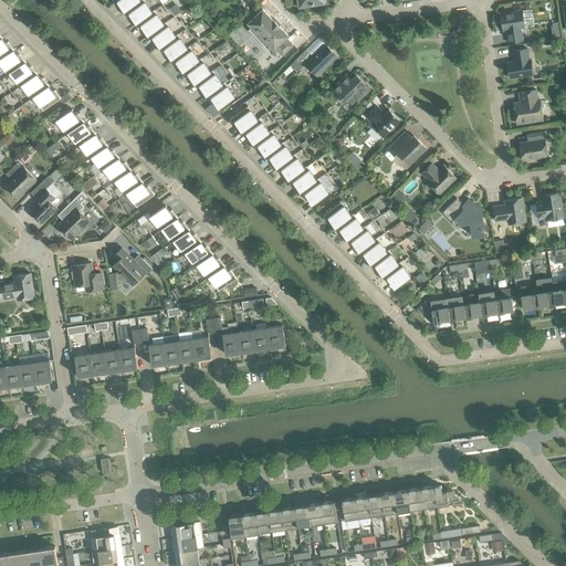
[(116,0),(125,12),(127,10),(126,10),(139,0),(116,0)]
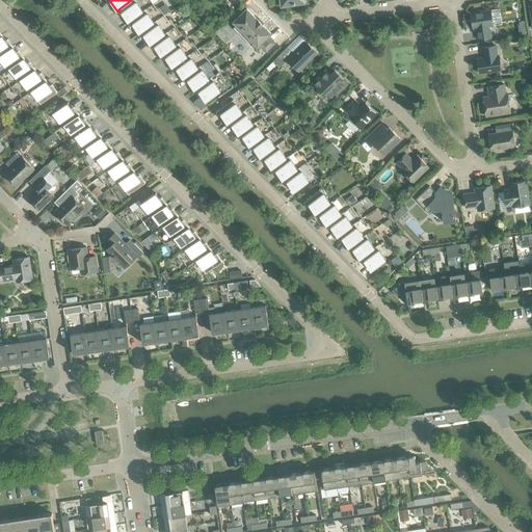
[(128,22),(130,21),(143,11),(142,10),(135,0),(131,0),(118,9),(120,9),(128,22)]
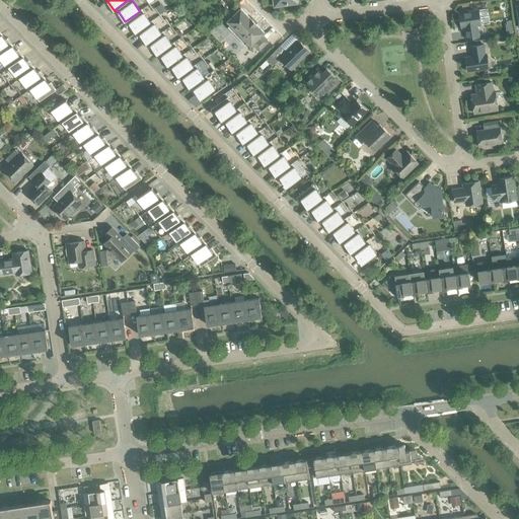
[(136,32),(138,31),(150,22),(150,21),(141,9),(139,10),(140,11),(127,20),(136,32)]
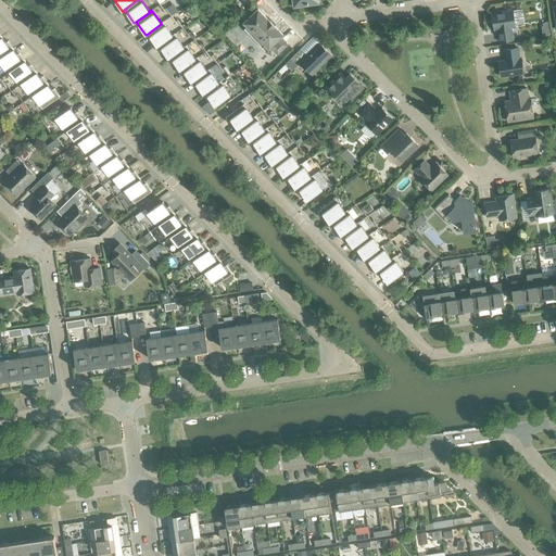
[(280,37),(282,35),(257,10),(243,23),(269,49),(270,48),(277,54),(288,45),(280,37)]
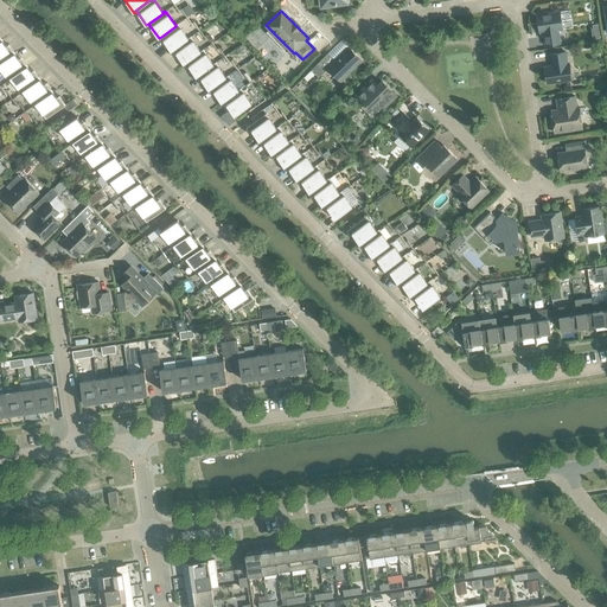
[(558,30),(562,30),(560,12),(536,16),(540,33),(544,32),(545,37),(544,37),(545,46),(560,44),(558,30)]
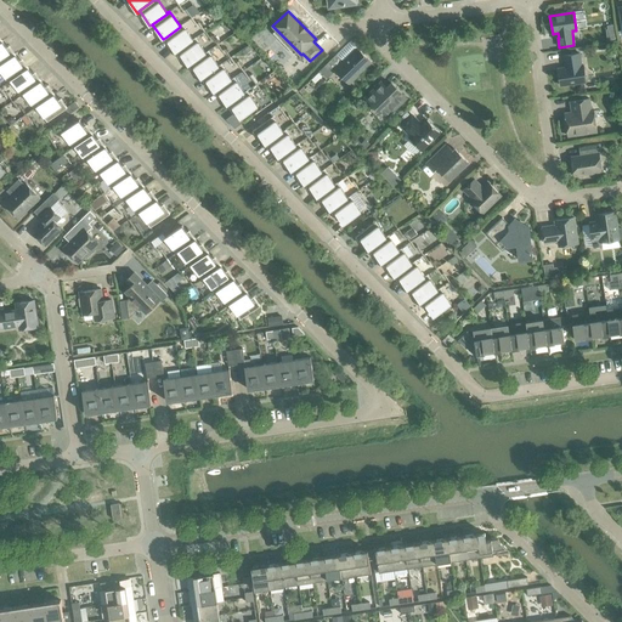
[(176,52),(177,51),(177,50),(193,40),(193,39),(182,24),(180,26),(180,27),(165,38),(176,52)]
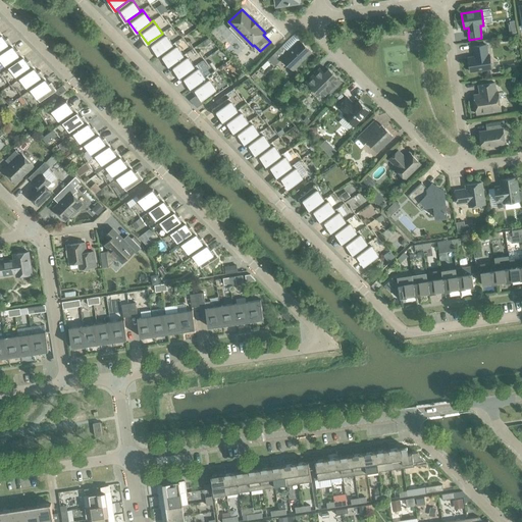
[(158,55),(160,54),(160,53),(173,44),(172,44),(164,32),(162,33),(162,34),(149,42),(149,43),(158,55)]
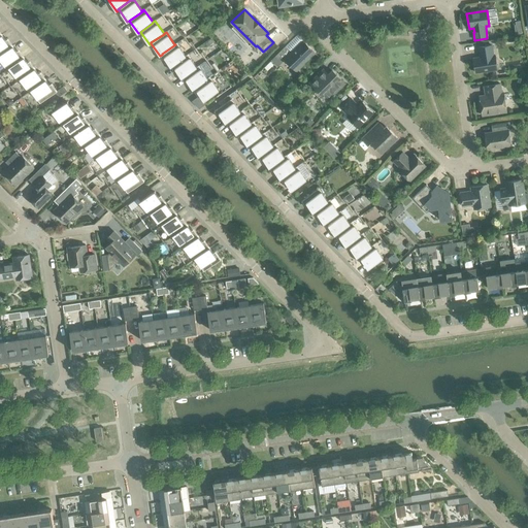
[(0,55),(10,47),(2,35),(0,35),(0,55)]
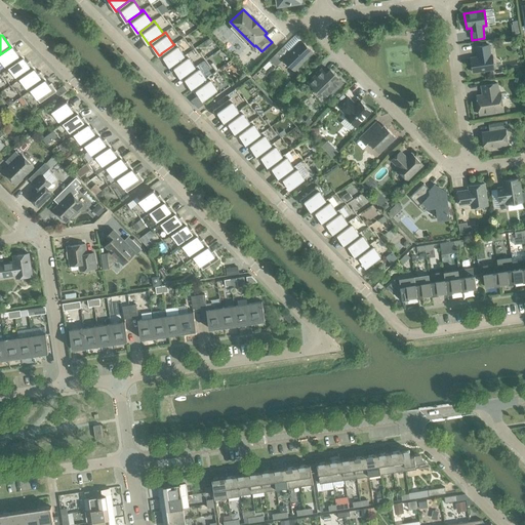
[(284,46),(274,56),(280,63),(283,59),(294,71),(313,53),(301,41),(290,52),(284,46)]
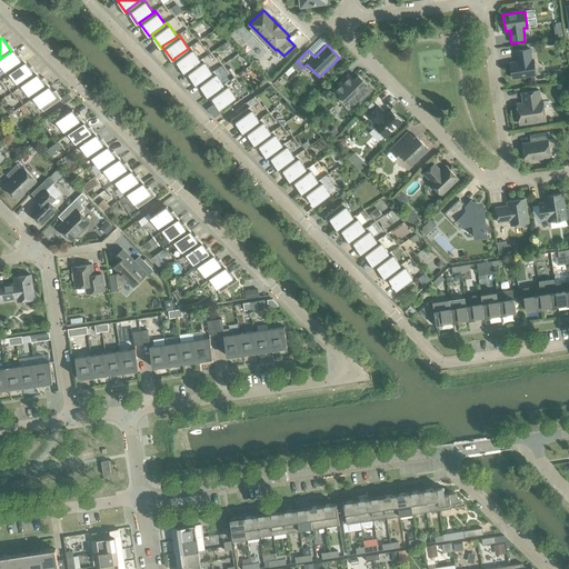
[(185,72),(187,71),(187,70),(200,60),(190,47),(188,48),(189,48),(175,58),(175,59),(185,72)]
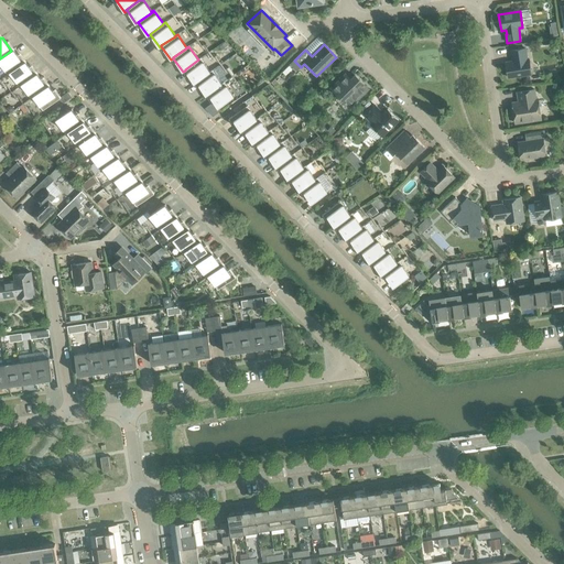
[(0,63),(8,75),(10,73),(9,73),(23,63),(13,49),(11,51),(0,58),(0,63)]
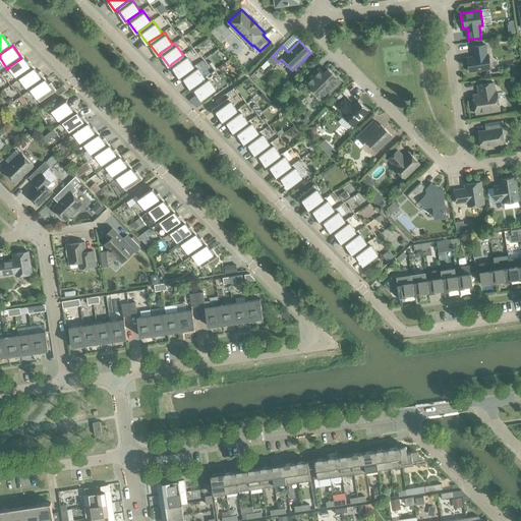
[(488,55),(486,55),(485,45),(472,47),(473,57),(467,58),(469,72),(490,69),(488,55)]
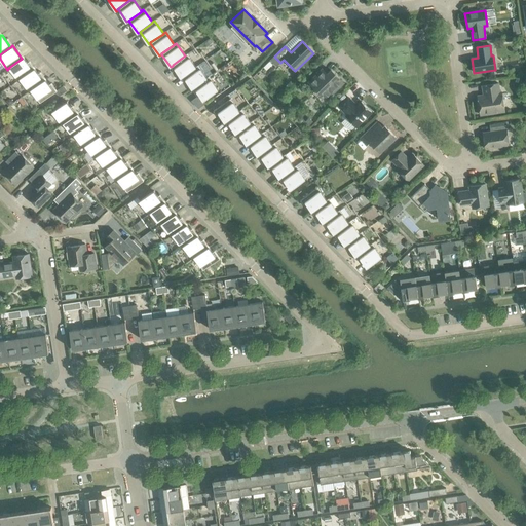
[(181,78),(183,76),(196,67),(187,54),(185,55),(173,65),(173,66),(181,78)]
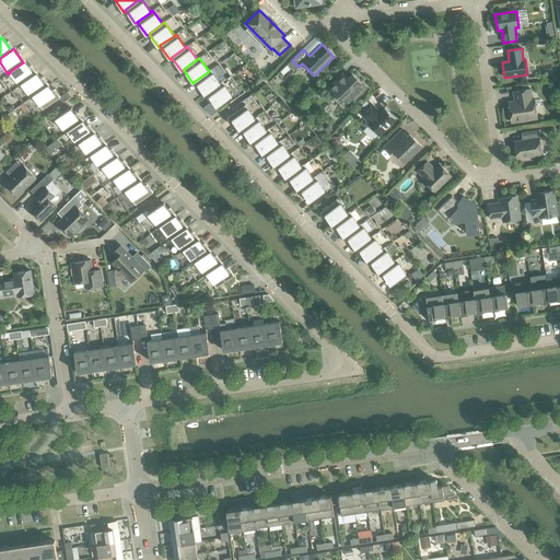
[(19,85),(21,84),(35,74),(34,74),(25,60),(23,62),(9,72),(10,72),(19,85)]
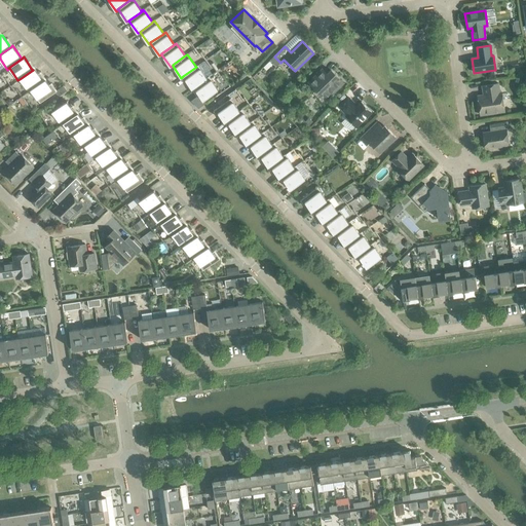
[(192,89),(194,87),(207,78),(197,65),(196,67),(183,76),(192,89)]
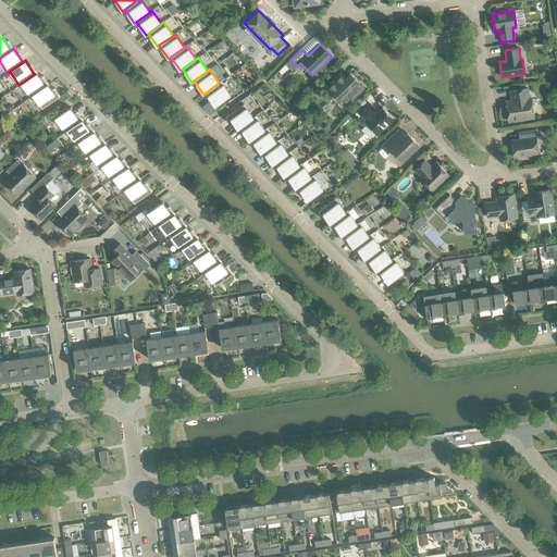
[(31,97),(33,96),(46,86),(46,85),(36,72),(34,74),(35,74),(21,84),(31,97)]
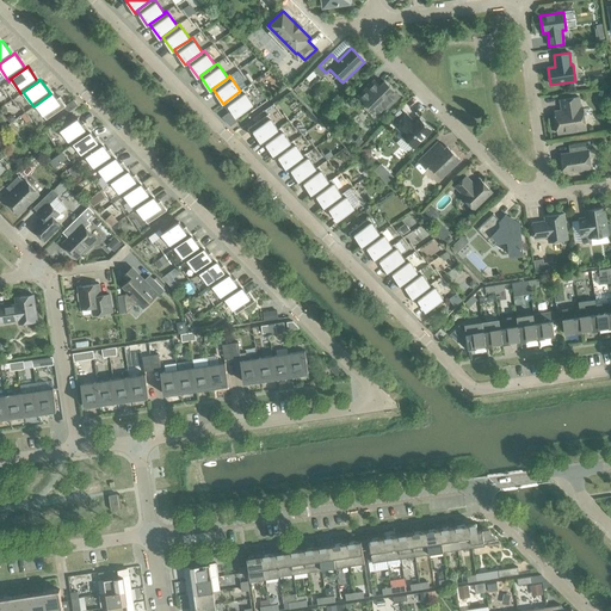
[(359,96),(372,110),(375,107),(381,115),(399,97),(384,82),(380,87),(374,81),(359,96)]
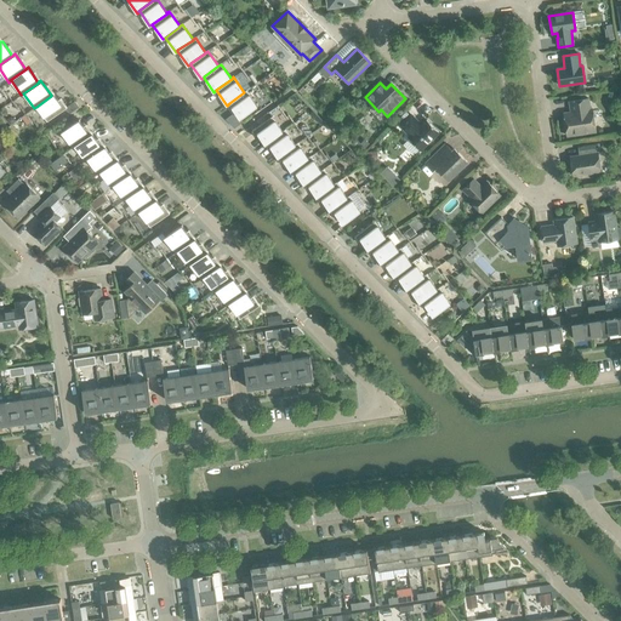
[(302,89),(298,91),(306,98),(309,95),(302,89)]
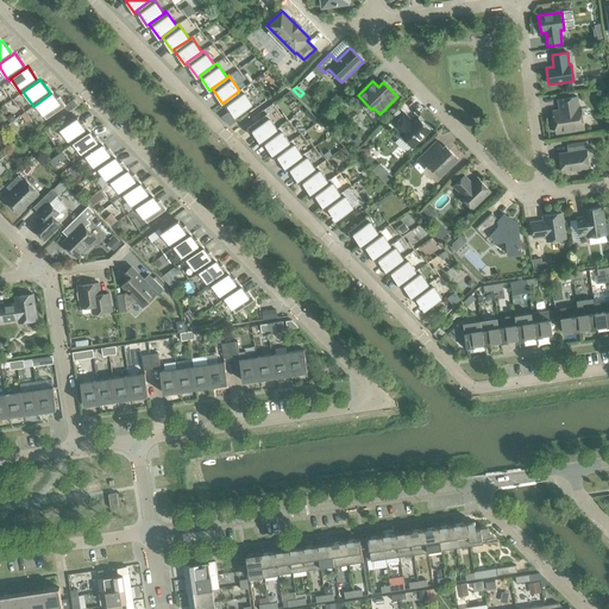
[(225,101),(236,115),(252,104),(242,88),(239,90),(225,101)]
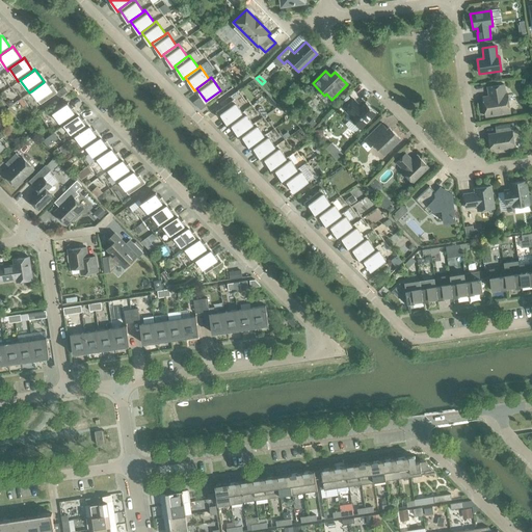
[(31,91),(41,104),(44,102),(55,94),(46,80),(44,81),(44,82),(31,91)]
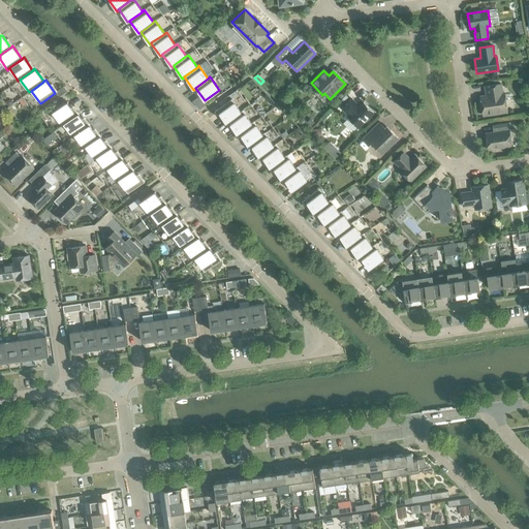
[(480,100),(483,116),(507,113),(504,93),(502,93),(501,84),(485,86),(487,99),(480,100)]
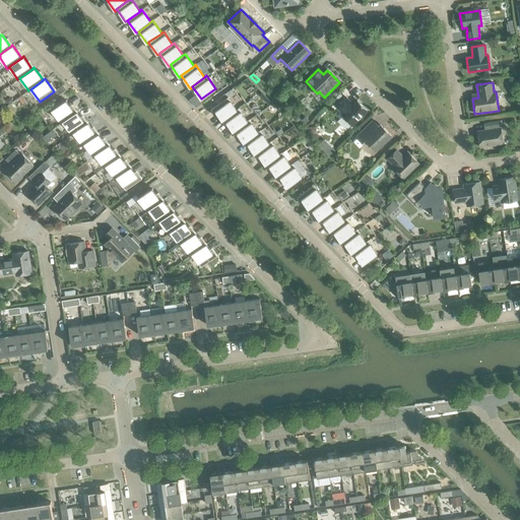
[(54,91),(43,100),(46,105),(58,95),(54,91)]
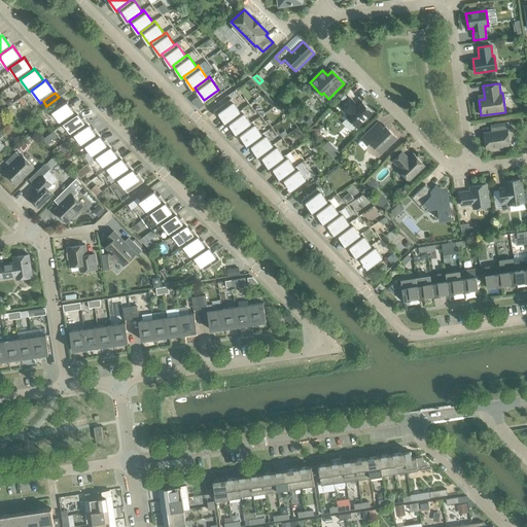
[(349,98),(340,107),(348,115),(346,117),(356,128),(363,121),(367,118),(366,117),(372,112),(362,102),(356,107),(354,105),(355,104),(349,98)]
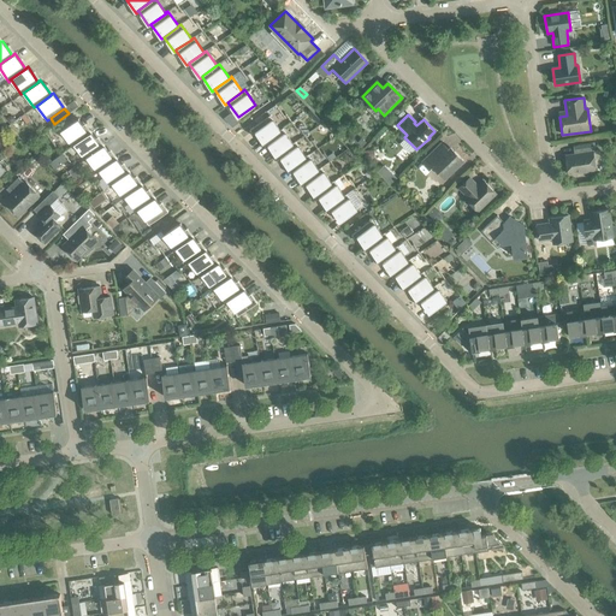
[(264,143),(266,142),(266,141),(280,130),(270,116),(253,128),(264,143)]
